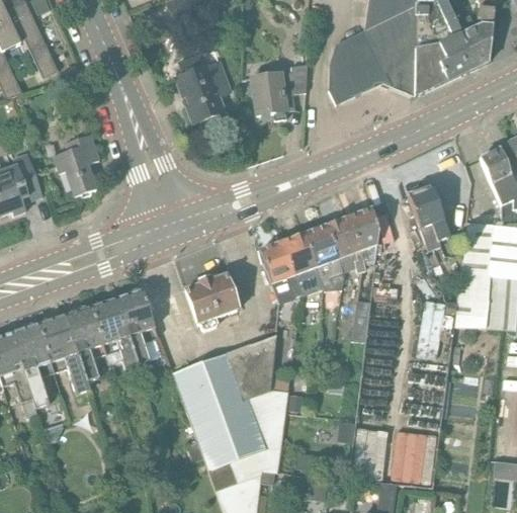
[(44,78),(58,71),(25,0),(23,1),(23,2),(13,7),(12,6),(5,10),(0,0),(0,45),(2,51),(20,43),(19,40),(24,38),(44,78)]
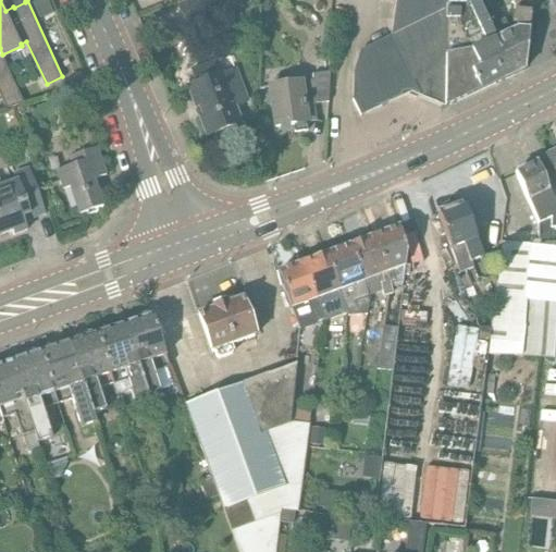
[(188,23),(241,3),(239,0),(186,0),(181,2),(188,23)]
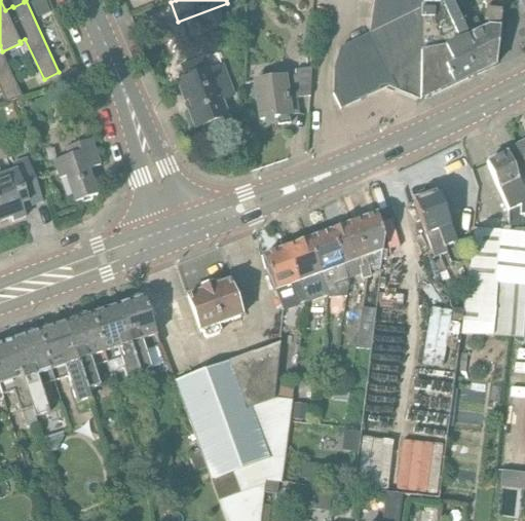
[(373,0),(368,31),(340,43),(335,63),(335,91),(342,106),(388,83),(391,85),(420,98),(418,0),(373,0)]
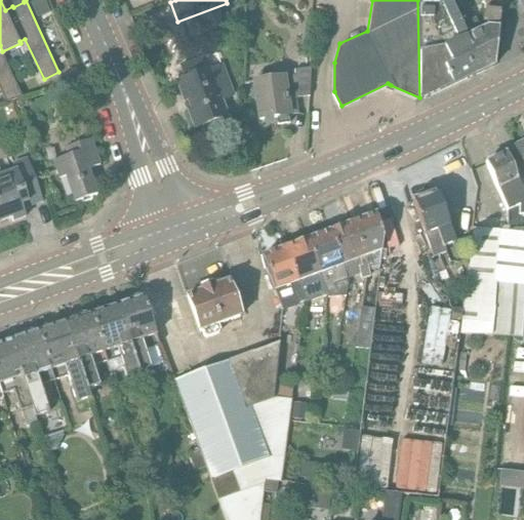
[(435,1),(453,1),(453,0),(418,0),(419,98),(455,81),(435,40),(450,33),(435,1)]
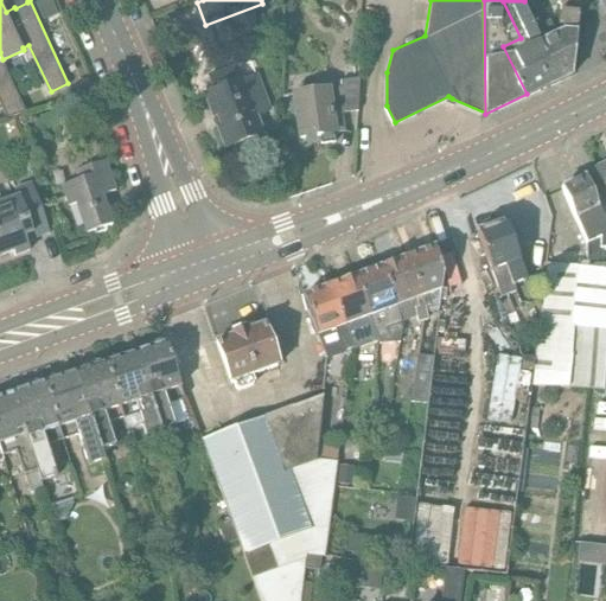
[(538,64),(548,83),(573,71),(580,0),(561,0),(559,30),(556,31),(550,18),(536,25),(544,46),(542,49),(547,59),(538,64)]
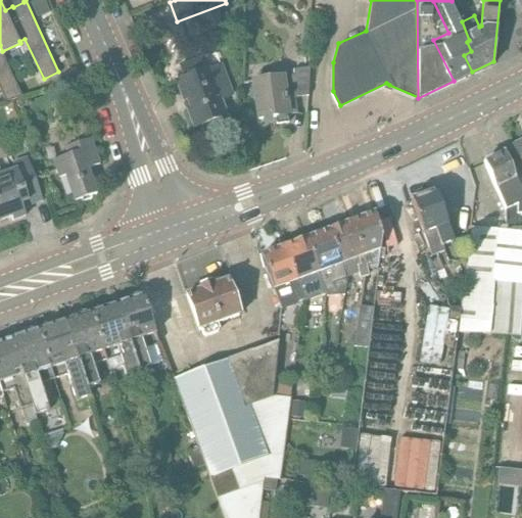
[(454,81),(472,72),(464,55),(471,51),(467,42),(469,40),(462,21),(452,1),(433,1),(448,33),(433,40),(454,81)]
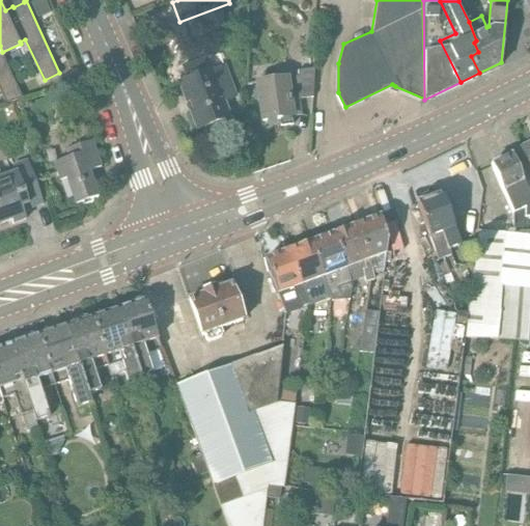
[(23,95),(2,52),(0,46),(0,88),(5,100),(23,95)]
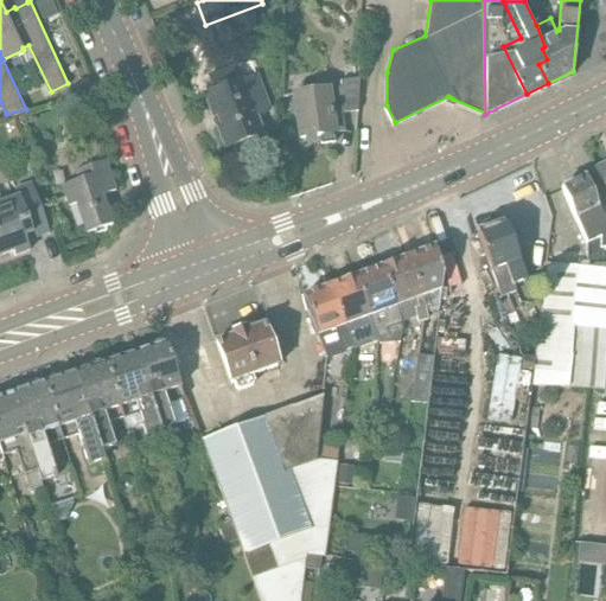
[(225,145),(233,142),(234,145),(235,147),(237,148),(238,149),(242,151),(244,151),(247,151),(249,151),(252,149),(254,147),(255,146),(256,144),(257,141),(257,139),(257,135),(257,133),(263,130),(256,112),(270,107),(257,72),(206,93),(215,115),(218,114),(222,123),(218,125),(225,145)]
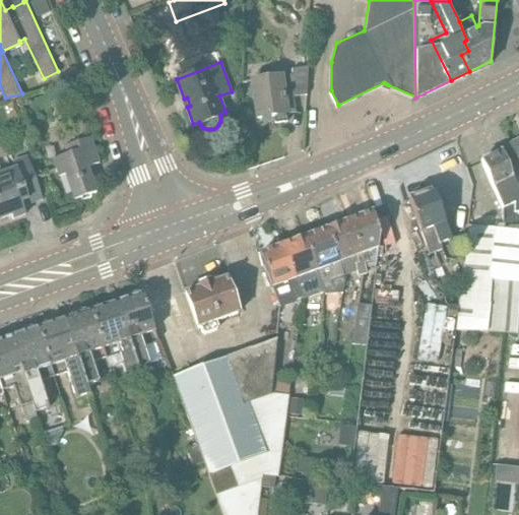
[(283,72),(252,76),(258,117),(275,115),(276,119),(288,118),(286,106),(296,105),(294,91),(308,89),(309,64),(292,66),(293,72),(283,73),(283,72)]
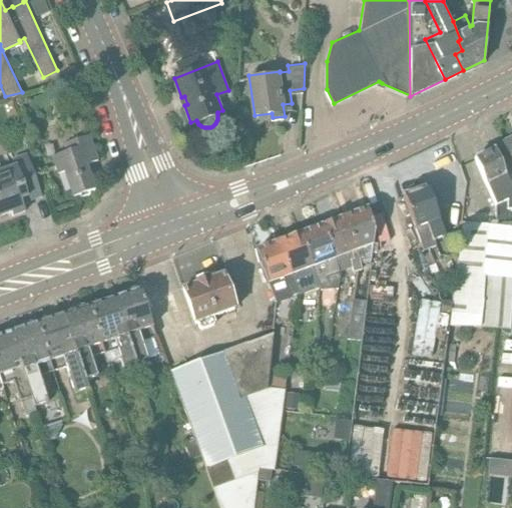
[(67,149),(52,154),(58,171),(65,169),(74,194),(80,192),(81,195),(90,192),(89,189),(95,187),(86,162),(98,157),(89,132),(65,141),(67,149)]
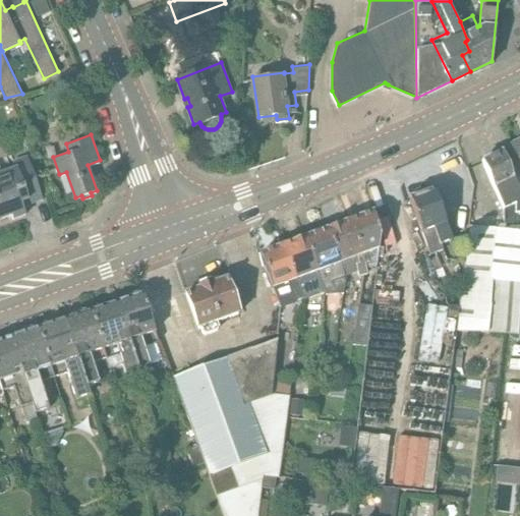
[(519,186),(513,174),(503,149),(482,158),(495,186),(504,207),(504,226),(519,228),(519,186)]
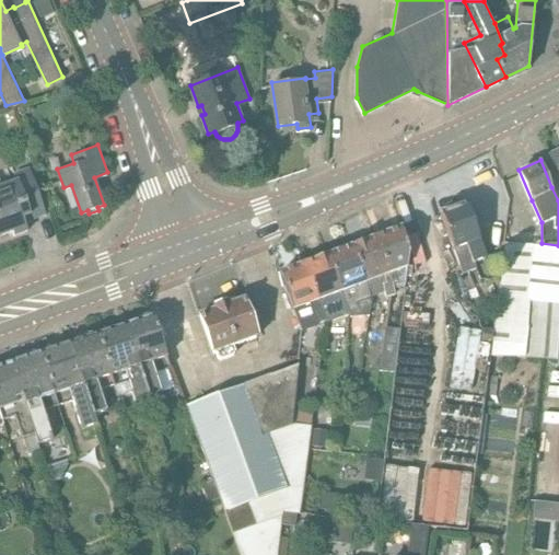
[(0,232),(12,229),(14,232),(28,228),(23,215),(45,207),(30,166),(14,172),(18,178),(0,185),(0,232)]
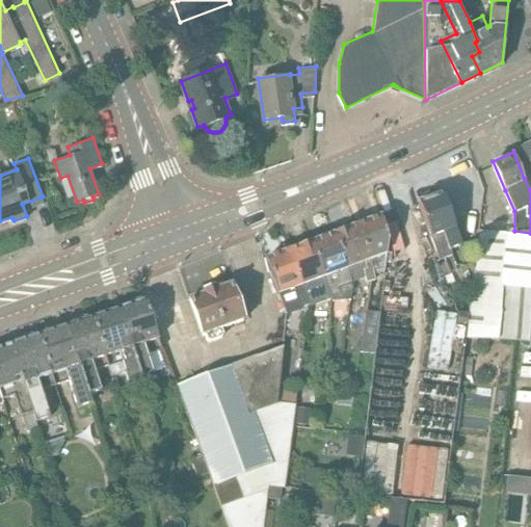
[(443,191),(419,200),(440,258),(453,253),(451,247),(461,243),(443,191)]
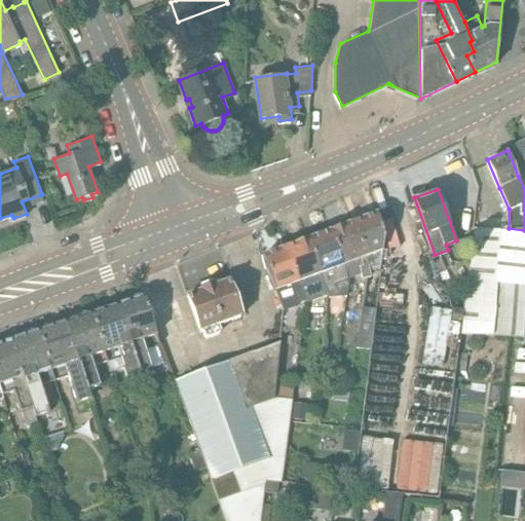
[(352,220),(370,268),(381,266),(384,235),(378,211),(352,220)]
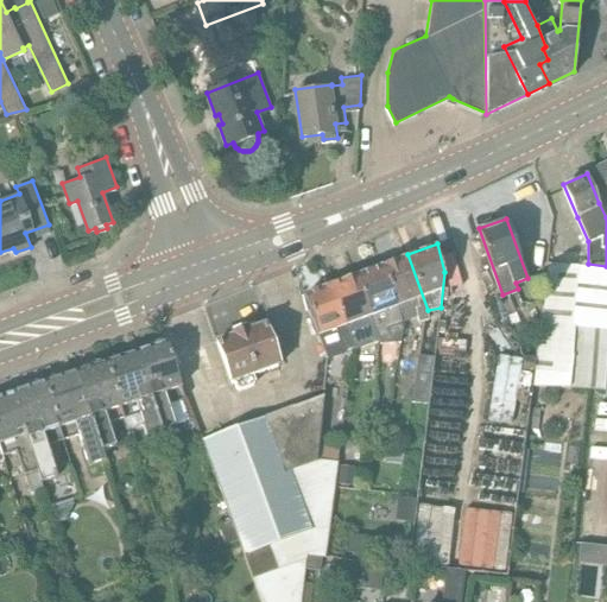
[(430,316),(428,310),(408,254),(381,265),(404,321),(418,315),(419,319),(429,317),(430,316)]
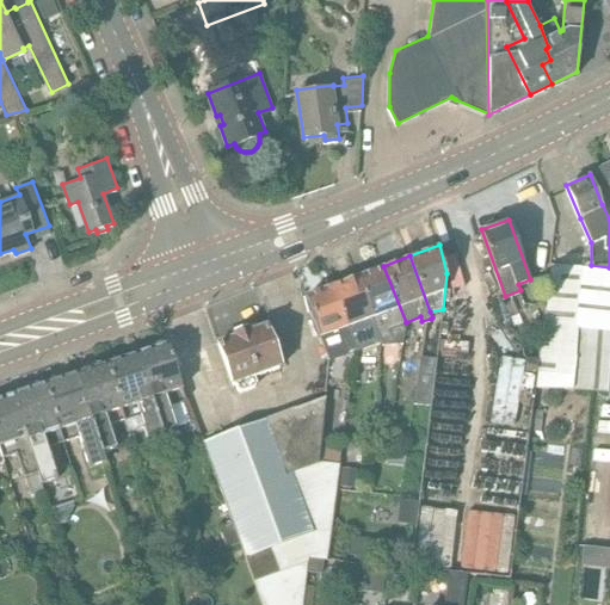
[(609,267),(591,265),(550,263),(536,384),(607,389),(608,372),(609,357),(609,267)]
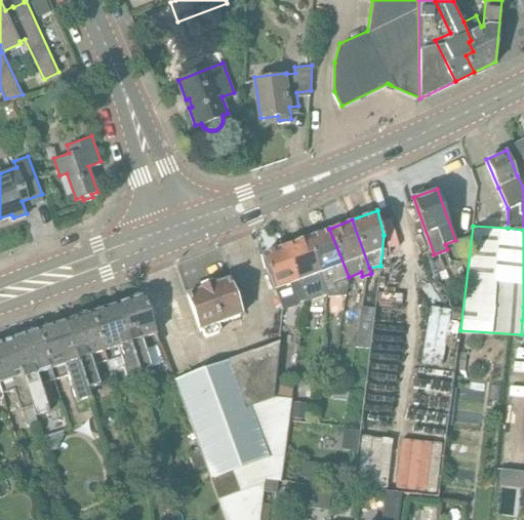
[(334,282),(349,277),(329,229),(308,237),(327,290),(336,287),(334,282)]
